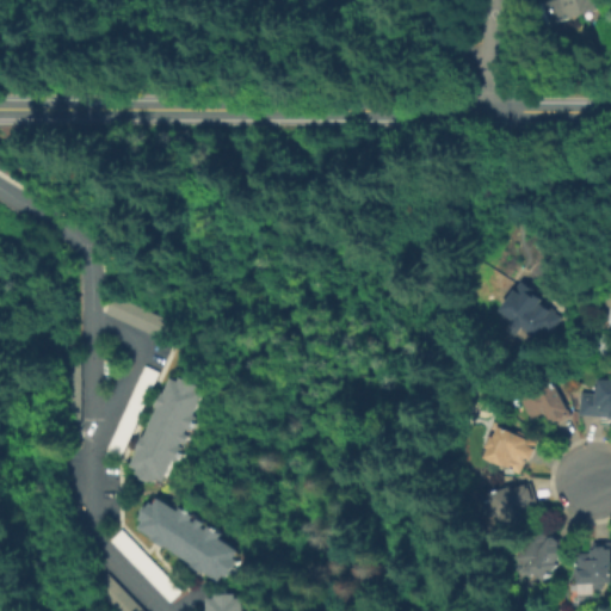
[(596,0),(599,8),(543,26),(536,5),(550,0),(596,0)]
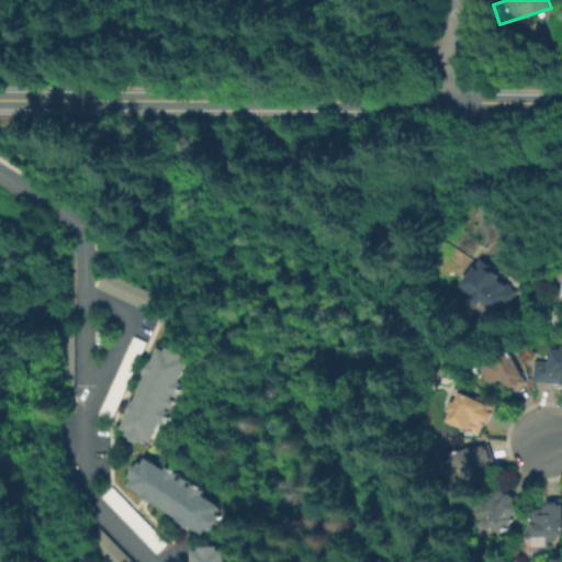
[(515,291),(505,306),(498,302),(489,316),(452,292),(475,257),(487,265),(485,268),(492,271),(493,270),(498,273),(495,278),(515,291)]
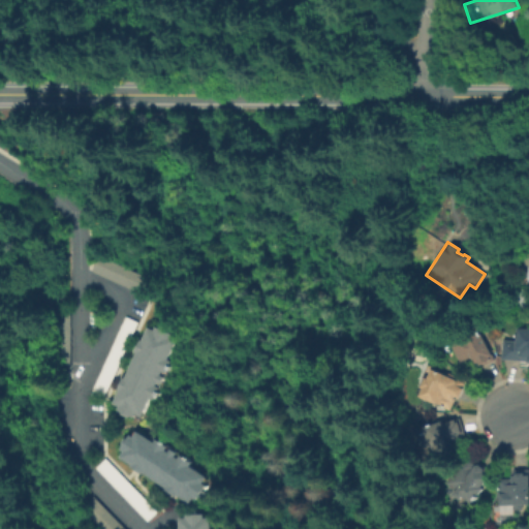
[(528,288),(528,306),(519,306),(519,288),(528,288)]
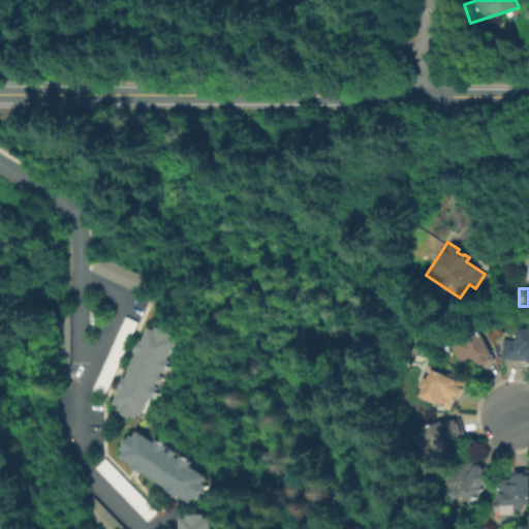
[(141,415),(134,412),(132,416),(116,408),(118,405),(112,403),(118,390),(116,389),(122,375),(124,376),(135,352),(133,351),(138,338),(141,339),(147,327),(152,329),(154,324),(170,333),(169,337),(176,339),(167,358),(172,360),(154,397),(150,395),(141,415)]
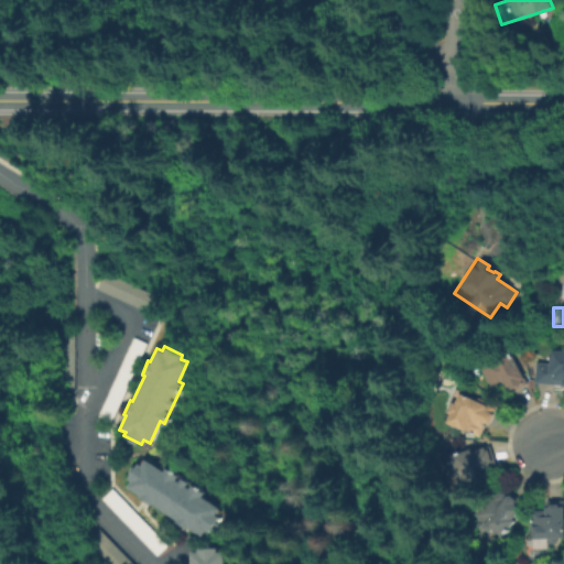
[(509,347),(528,382),(512,391),(508,383),(495,391),(480,364),(494,357),(492,356),(494,351),(498,350),(501,350),(502,351),(509,347)]
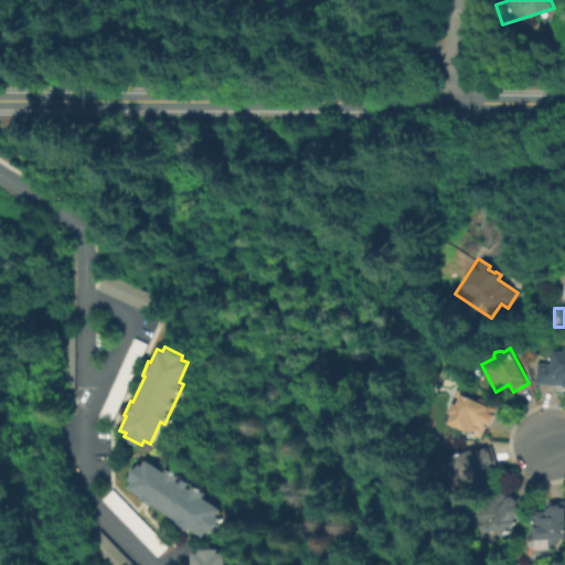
[(564,388),(540,387),(541,366),(552,368),(554,351),(564,352),(564,388)]
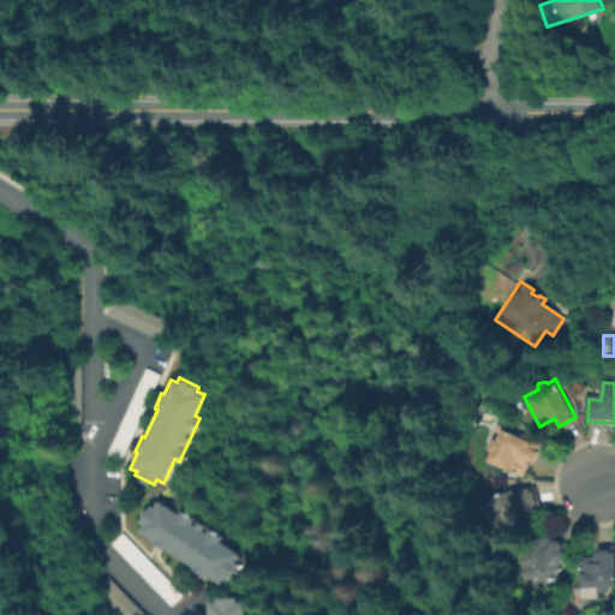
[(503,428),(541,443),(532,464),(530,463),(525,475),(489,460),(493,451),(490,449),(495,439),(499,440),(503,428)]
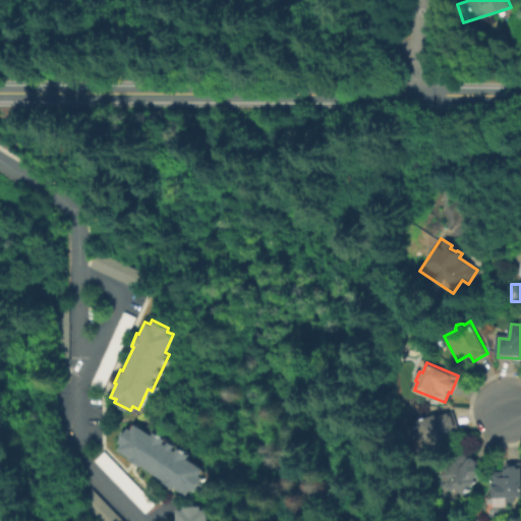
[(454,410),(459,427),(452,429),(456,442),(428,450),(425,440),(418,443),(411,420),(436,412),(437,415),(454,410)]
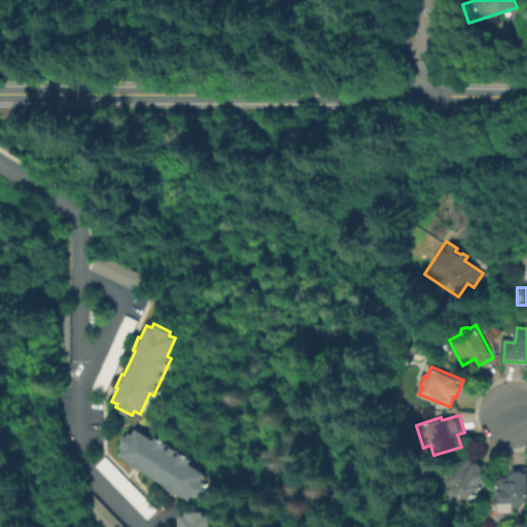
[(206,473),(202,480),(205,482),(196,496),(192,494),(189,500),(177,492),(175,494),(164,487),(165,485),(142,470),(141,472),(130,465),(131,463),(118,455),(121,451),(117,449),(128,432),(131,434),(135,428),(152,440),(154,435),(188,457),(186,461),(206,473)]
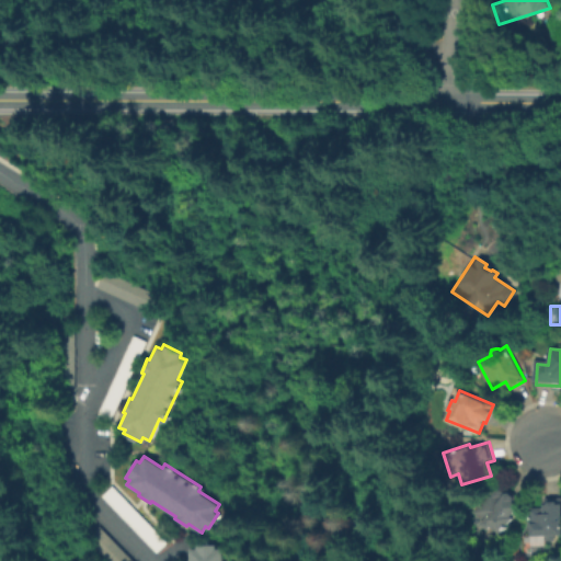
[(155,551),(100,495),(109,485),(164,541),(155,551)]
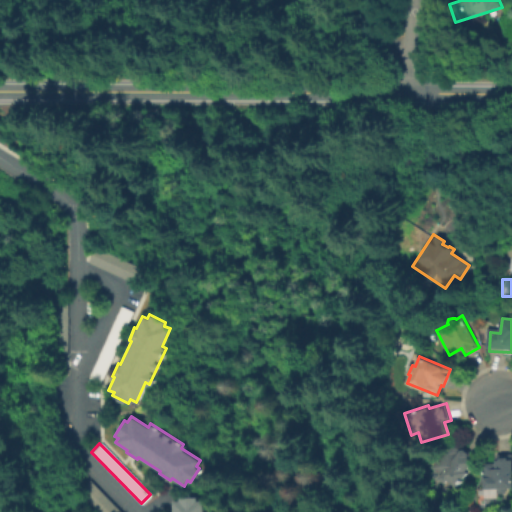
[(458,489),(435,474),(453,446),(476,461),(458,489)]
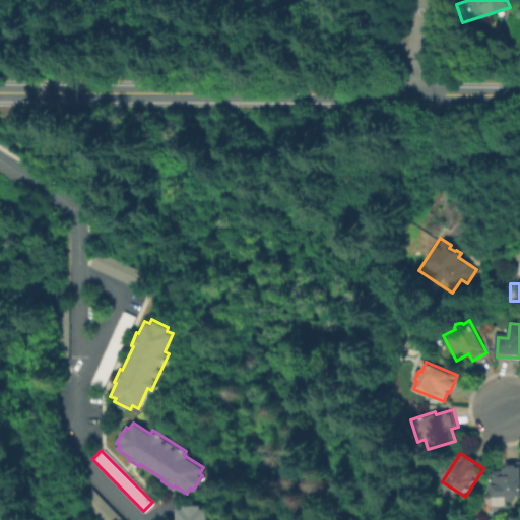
[(519,501),(491,502),(491,474),(505,473),(505,463),(519,463),(519,501)]
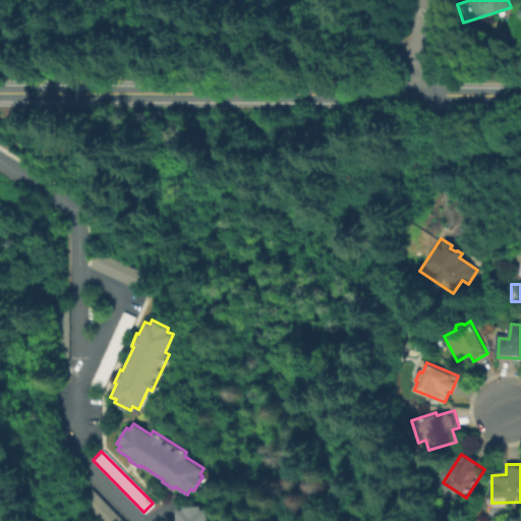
[(173,520),(173,510),(179,509),(179,506),(197,505),(197,509),(205,509),(205,520),(173,520)]
